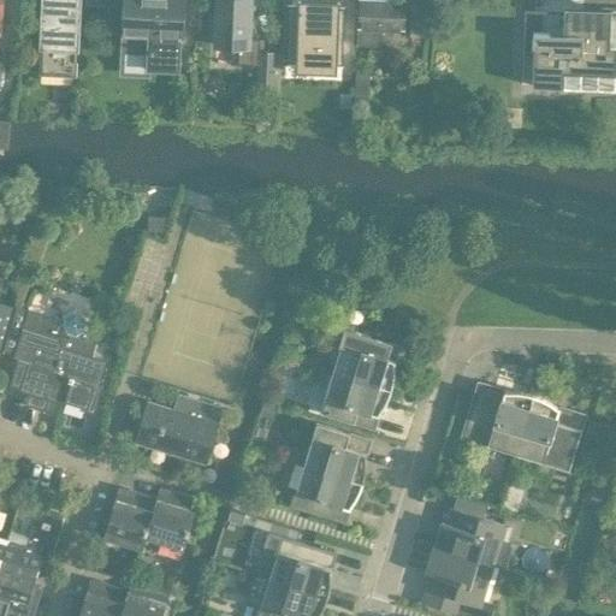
[(43,0),(40,75),(75,76),(78,0),(43,0)]
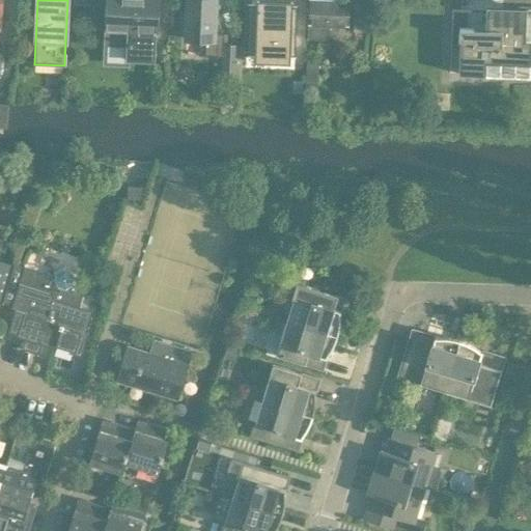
[(159,0),(107,0),(106,29),(129,30),(128,59),(154,60),(155,31),(158,31),(159,0)]
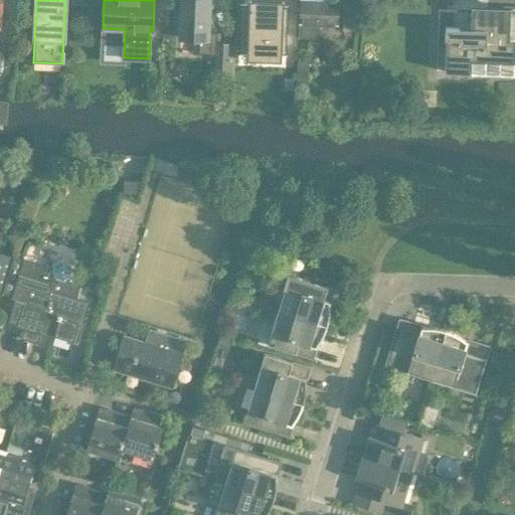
[(180,25),(180,38),(179,53),(216,55),(217,32),(208,32),(209,0),(181,0),(181,14),(178,14),(177,25),(180,25)]
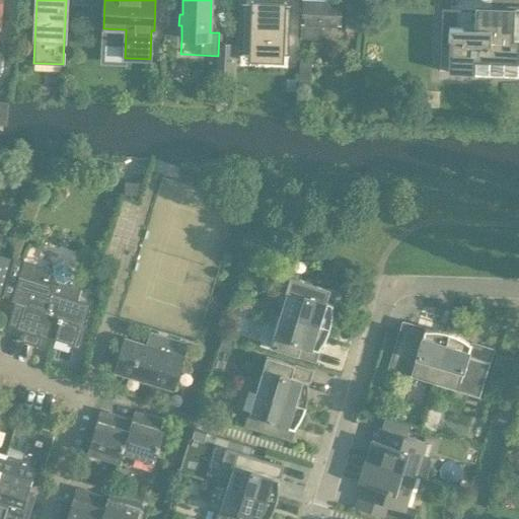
[(241,4),(240,53),(249,53),(248,61),(283,62),(284,55),(288,55),(290,6),(286,6),(286,1),(253,0),(250,0),(250,5),(241,4)]
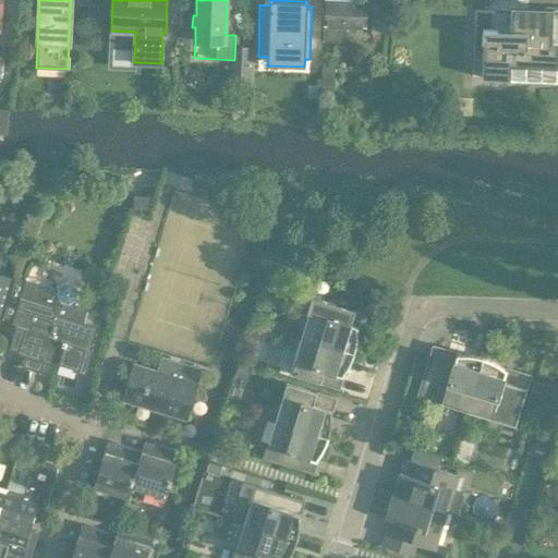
[(366,26),(367,1),(332,0),(325,0),(324,40),(350,41),(351,31),(355,31),(356,26),(366,26)]
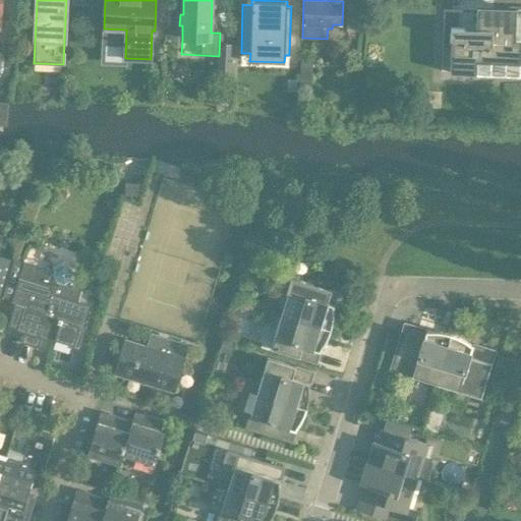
[(362,27),(360,0),(358,0),(348,1),(349,29),(362,27)]
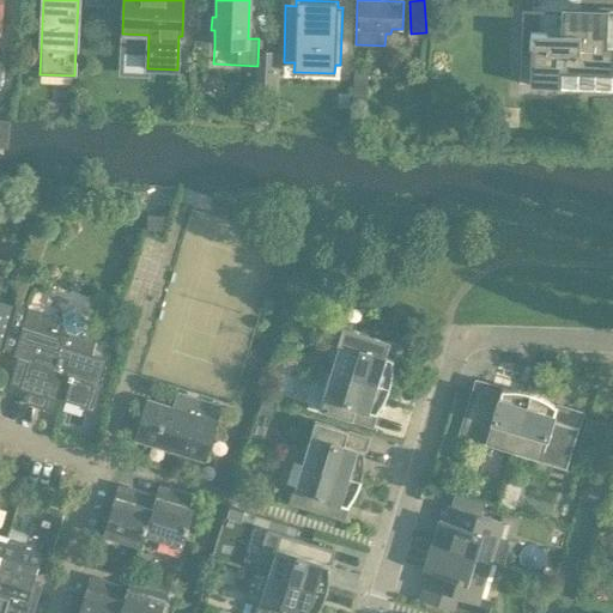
[(612,74),(612,65),(612,46),(606,46),(608,12),(562,10),(560,32),(530,31),(529,46),(532,46),(529,85),(560,87),(562,72),(612,74)]
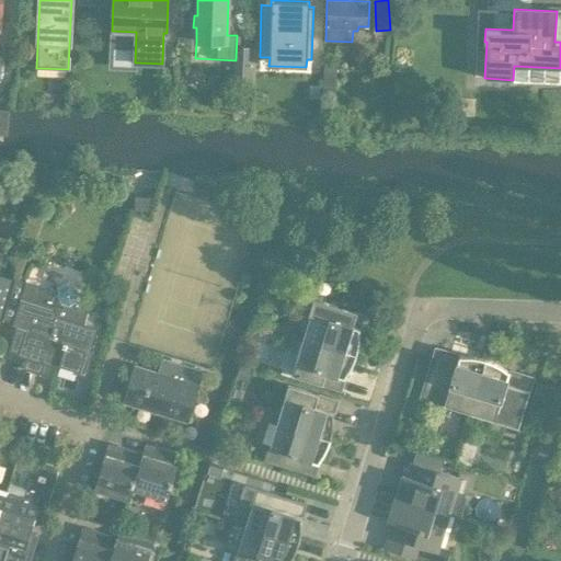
[(21,23),(20,37),(31,37),(31,24),(21,23)]
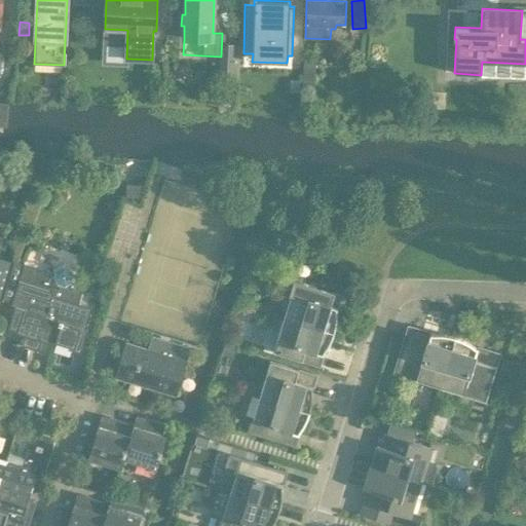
[(222,49),(221,63),(235,63),(235,50),(222,49)]
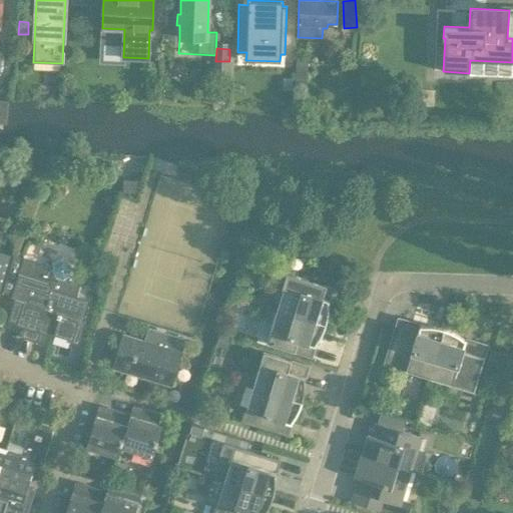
[(306,87),(307,62),(297,61),(296,86),(306,87)]
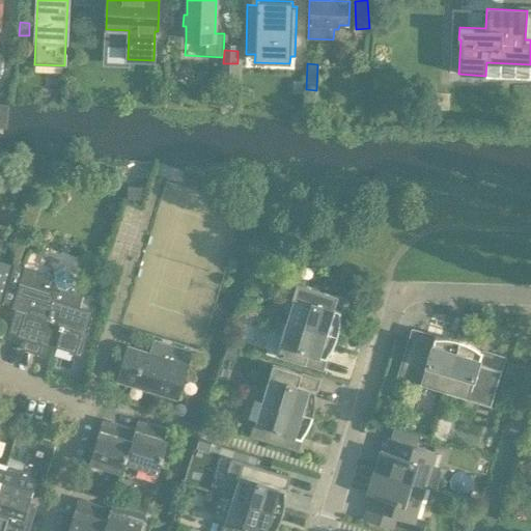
[(16,67),(2,65),(0,77),(0,81),(12,84),(16,67)]
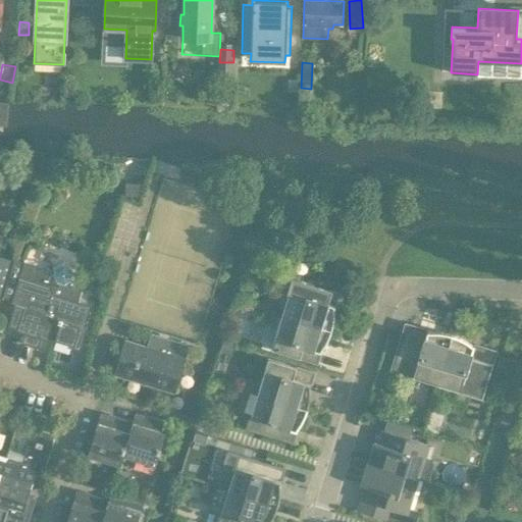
[(286,79),(285,93),(296,93),(296,79),(286,79)]
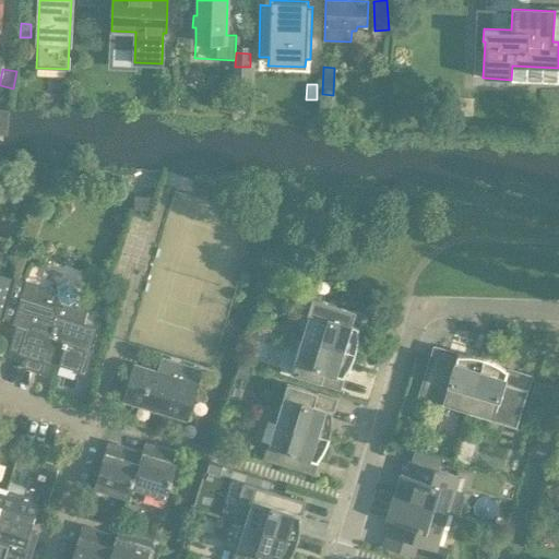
[(132,212),(149,217),(152,209),(134,203),(132,212)]
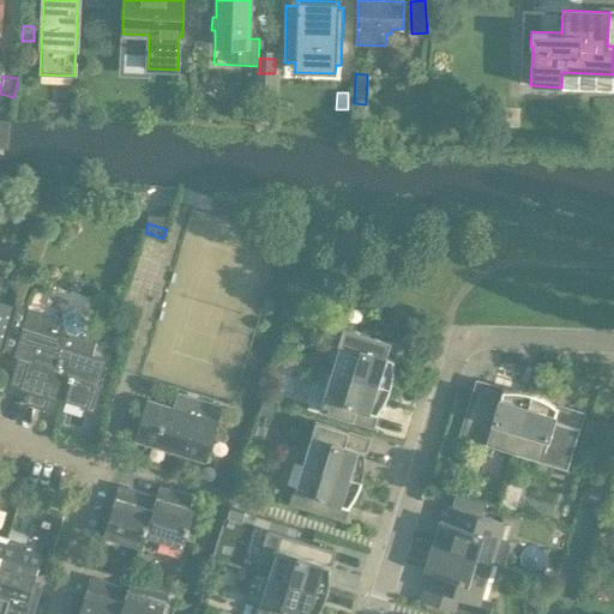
[(0,347),(4,348),(17,306),(0,301),(0,347)]
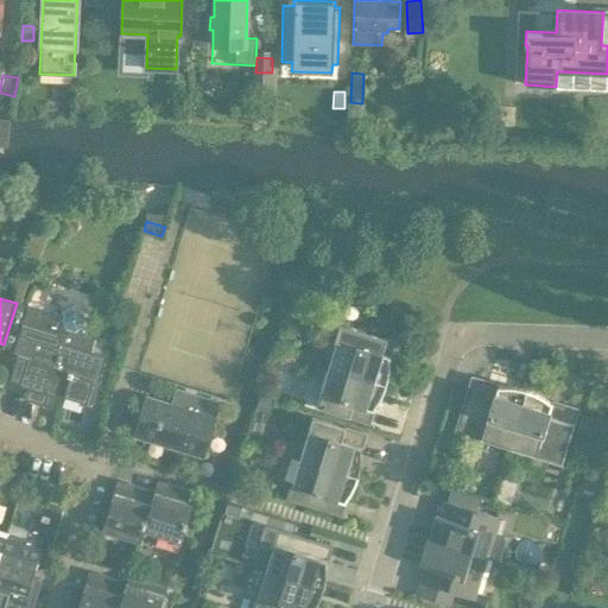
[(107,355),(90,349),(95,335),(81,330),(86,317),(81,309),(73,306),(64,311),(63,315),(27,304),(17,301),(17,303),(4,344),(2,346),(14,349),(12,354),(17,355),(10,379),(29,385),(24,399),(44,405),(50,386),(55,388),(54,393),(92,405),(107,355)]
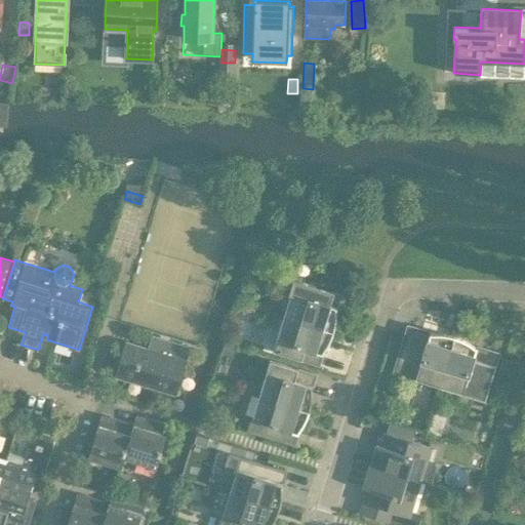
[(294,281),(283,316),(333,331),(334,328),(334,326),(335,324),(335,321),(336,316),(336,314),(335,309),(340,295),(294,281)]
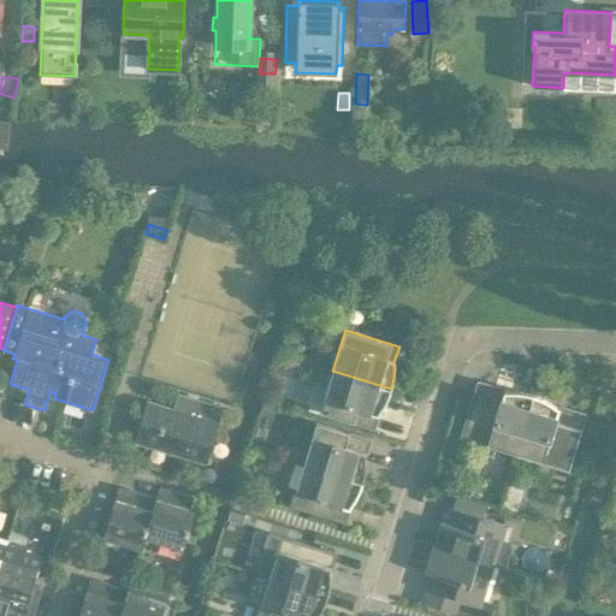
[(391,389),(332,371),(320,412),(374,428),(379,412),(383,407),(385,402),(386,400),(389,394),(390,391),(391,389)]
